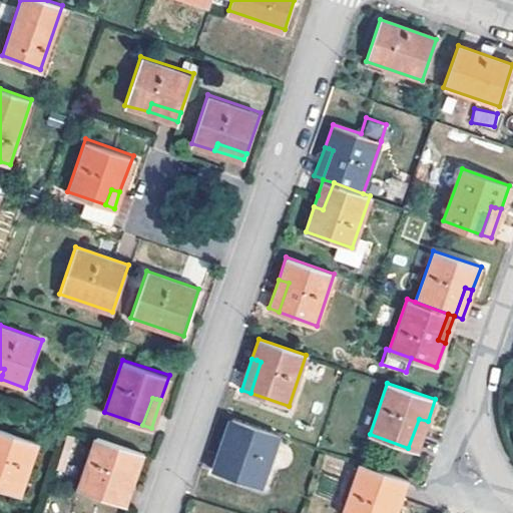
[(280,435),(230,418),(223,442),(227,443),(232,445),(222,473),(261,486),(280,435)]
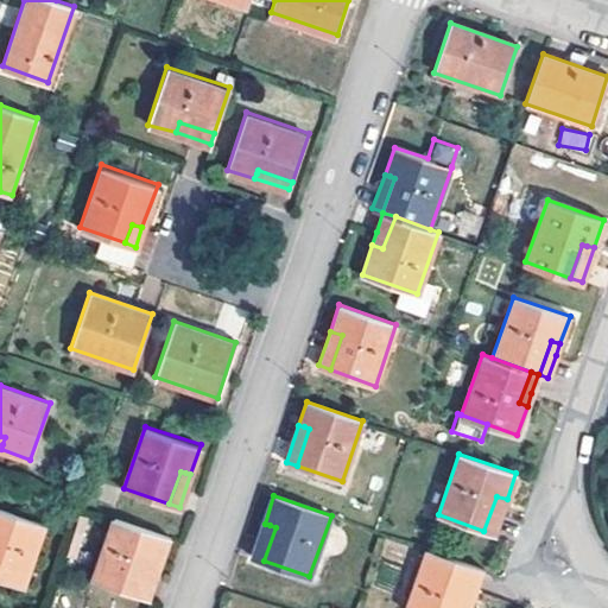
[(501,514),(507,499),(496,496),(483,531),(495,534),(501,514)]
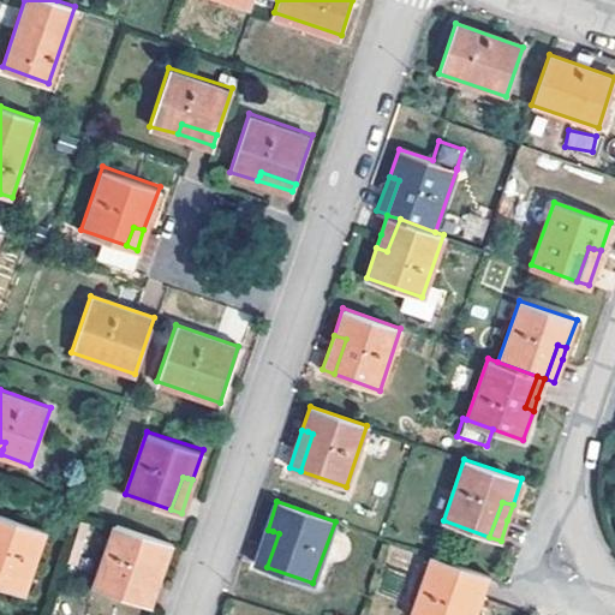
[(0,514),(0,584),(25,592),(47,531),(0,514)]
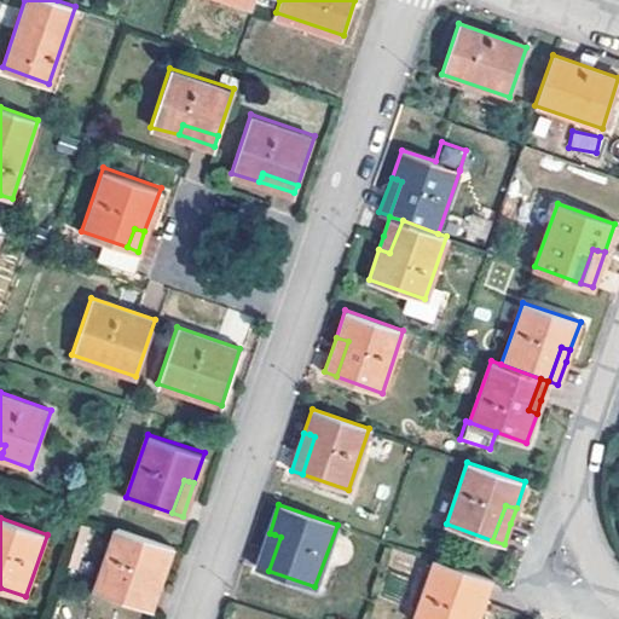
[(173,547),(116,526),(94,589),(143,605),(154,570),(158,572),(163,573),(173,547)]
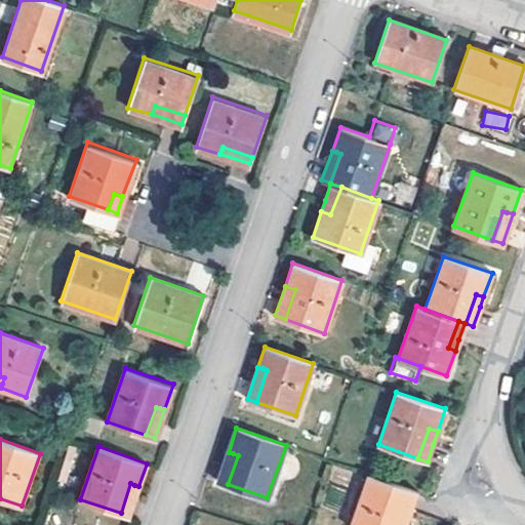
[(233,453),(229,452),(218,481),(228,484),(238,455),(233,453)]
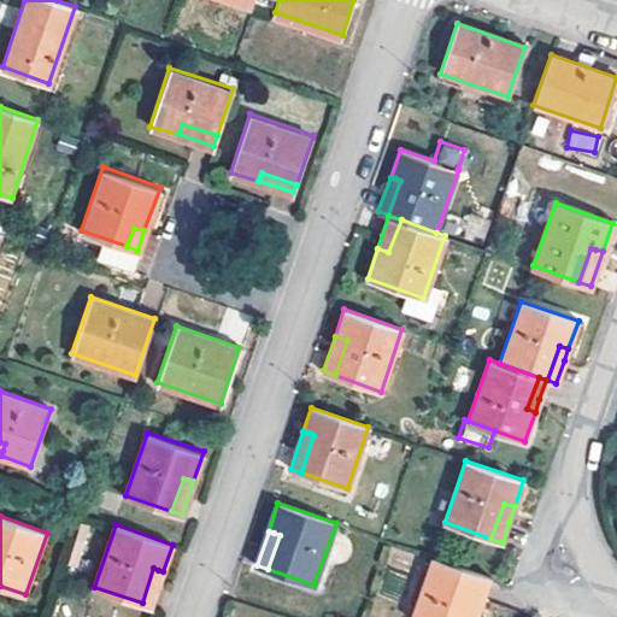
[(480,574),(433,557),(412,616),(475,616),(477,609),(468,606),(480,574)]
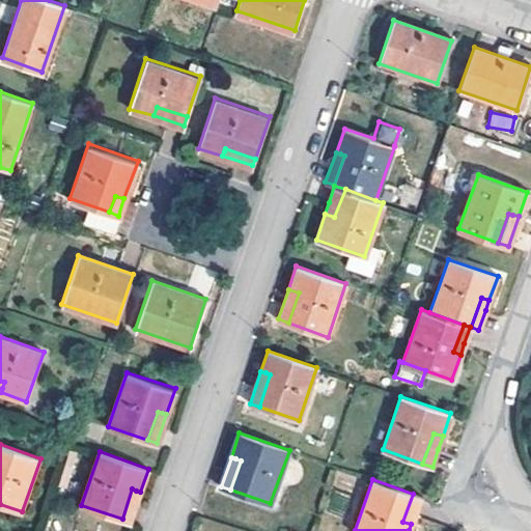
[(132,488),(122,519),(131,521),(140,492),(136,491),(132,488)]
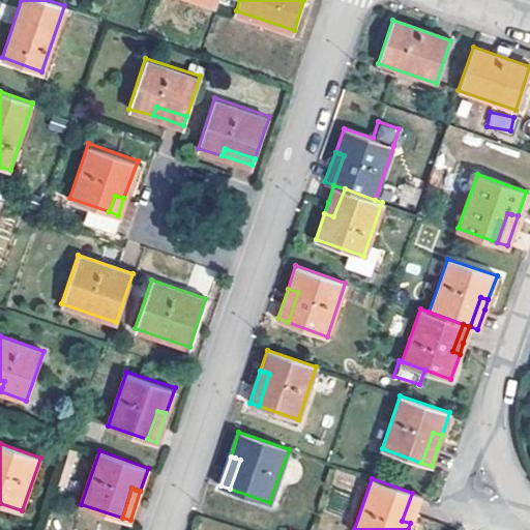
[(402,521),(410,523),(413,513),(419,495),(412,493),(402,521)]
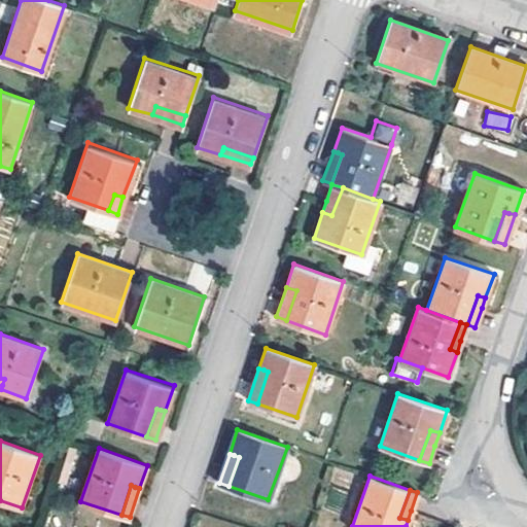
All buildings are outlined.
